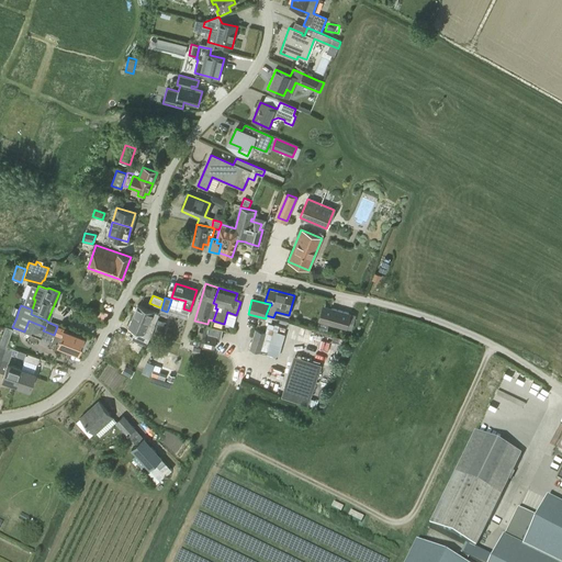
[(154,313),(154,312),(138,305),(133,316),(155,325),(159,315),(154,313)]
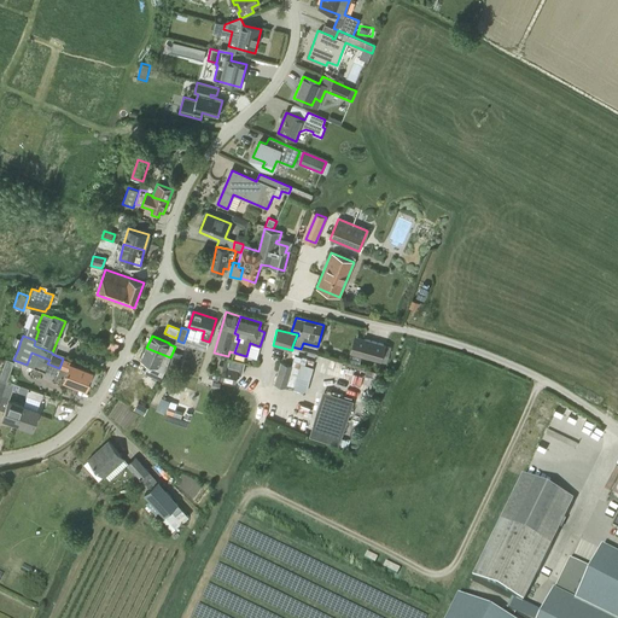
[(391,347),(363,339),(359,355),(386,362),(391,347)]
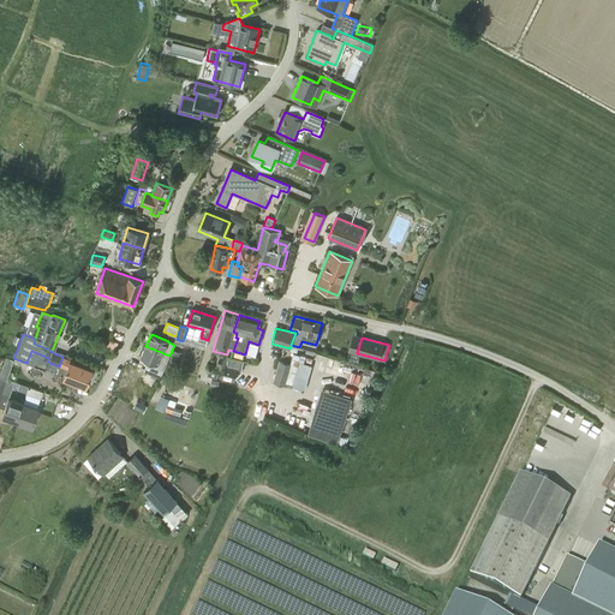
[(169,356),(145,346),(141,357),(150,360),(149,364),(147,363),(143,371),(160,378),(166,366),(169,356)]
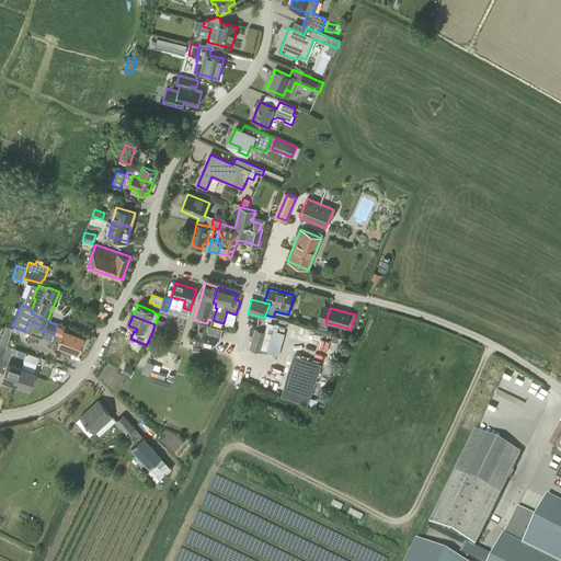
[(161,333),(164,321),(157,319),(155,331),(161,333)]
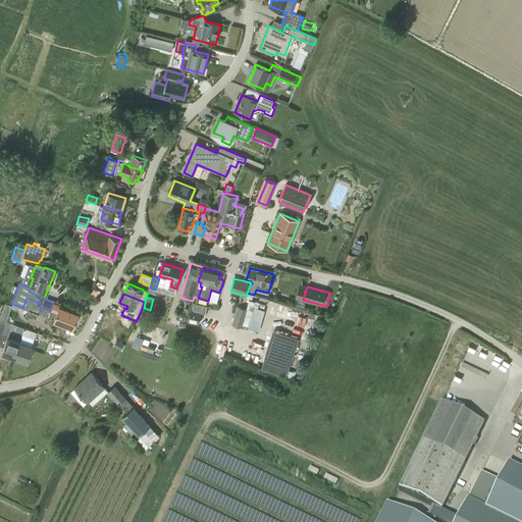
[(5,304),(0,317),(0,322),(5,324),(6,322),(11,306),(5,304)]
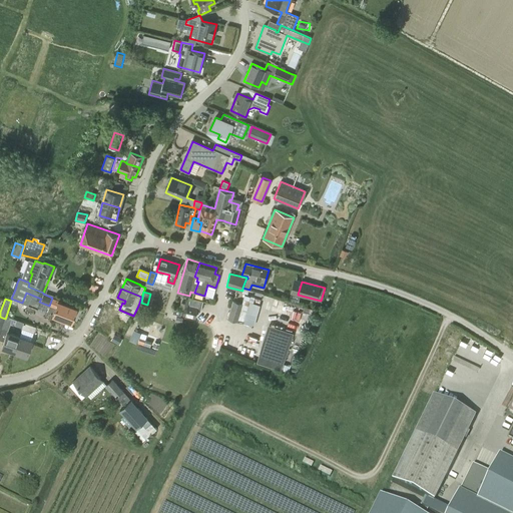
[(70,322),(75,308),(57,302),(58,301),(52,299),(50,305),(55,307),(52,316),(70,322)]
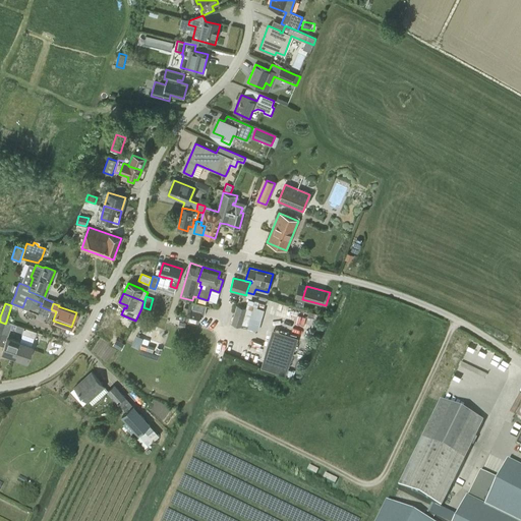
[(188,305),(186,315),(185,321),(198,324),(201,311),(191,309),(192,306),(188,305)]
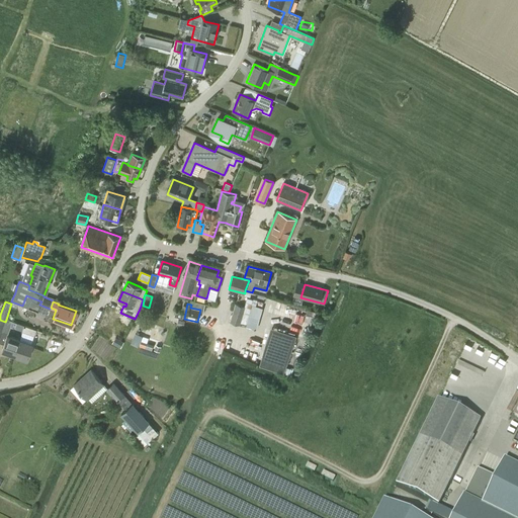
[(235,305),(230,323),(246,328),(252,310),(235,305)]
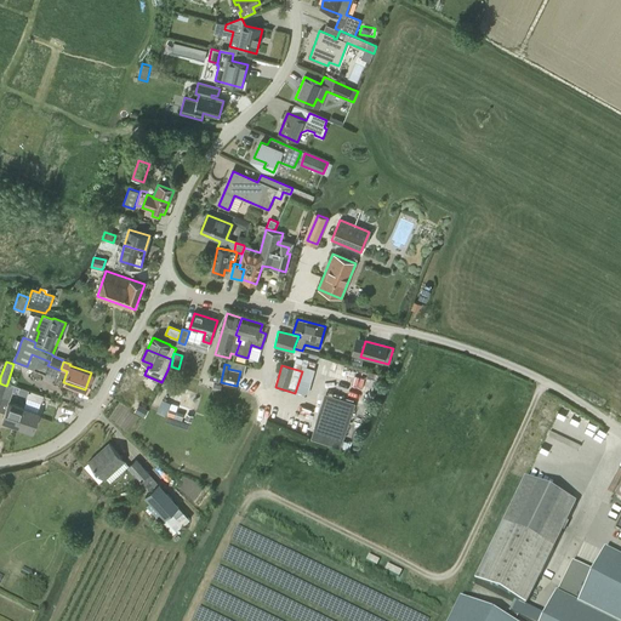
[(221,383),(221,382),(222,376),(211,374),(210,381),(221,383)]
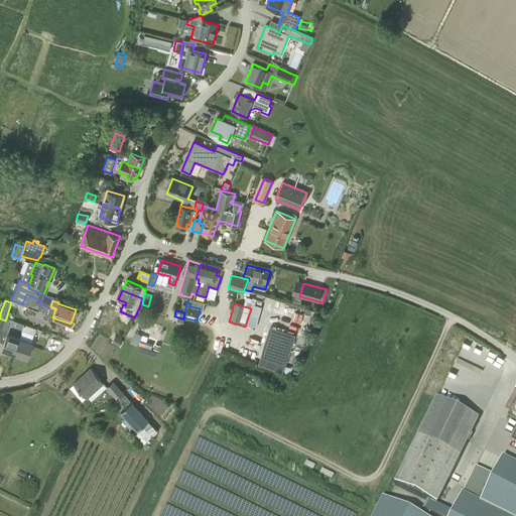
[(2,331),(8,333),(12,320),(6,318),(5,320),(2,331)]
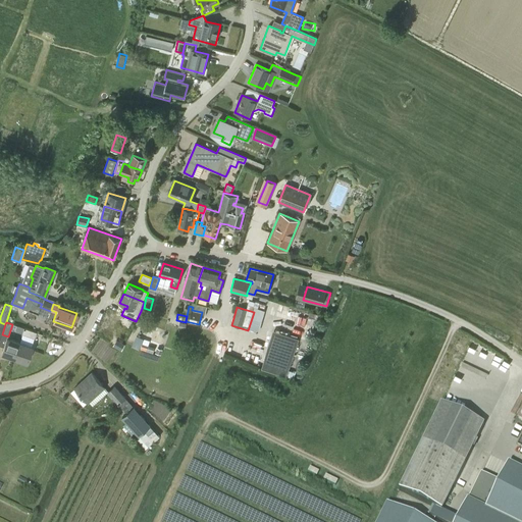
[(24,328),(22,334),(35,338),(37,332),(24,328)]
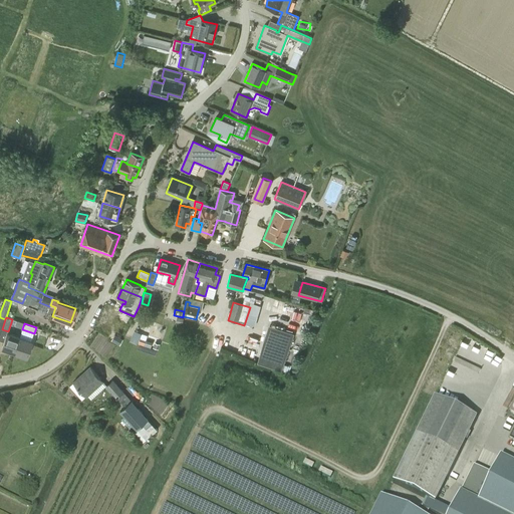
[(269,324),(259,358),(257,362),(282,370),(293,331),(269,324)]
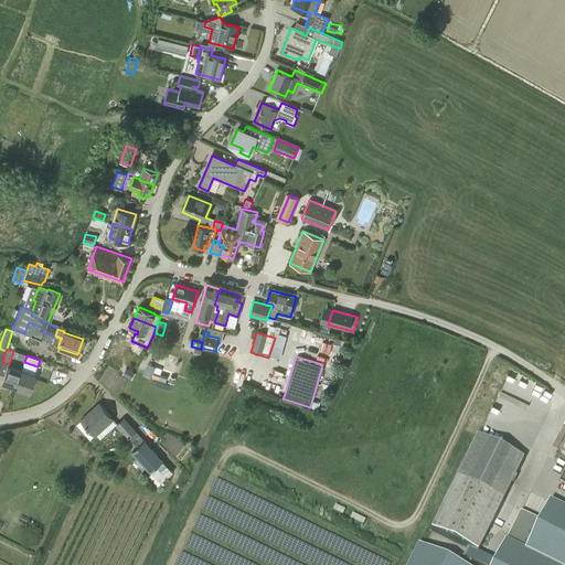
[(16,387),(21,371),(8,366),(2,383),(16,387)]
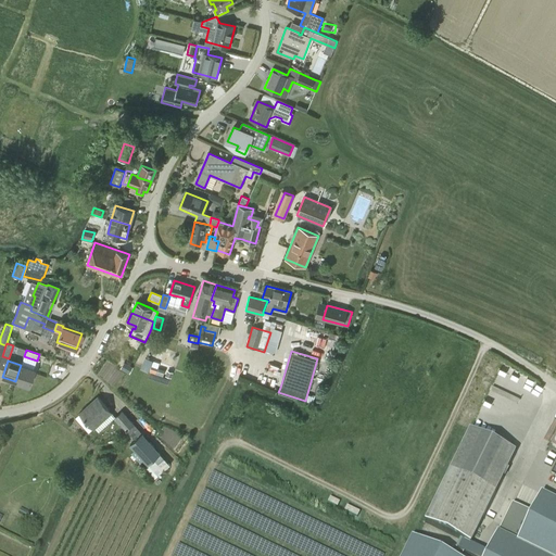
[(119,368),(129,374),(133,367),(124,363),(119,368)]
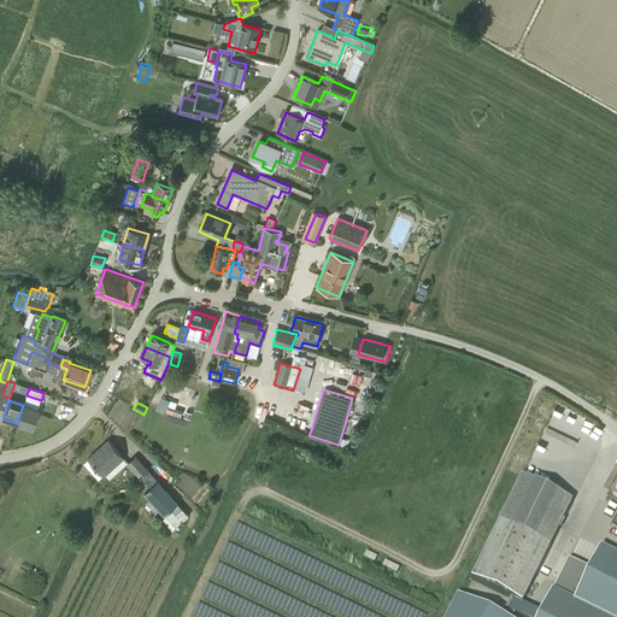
[(23,405),(17,423),(31,428),(37,410),(23,405)]
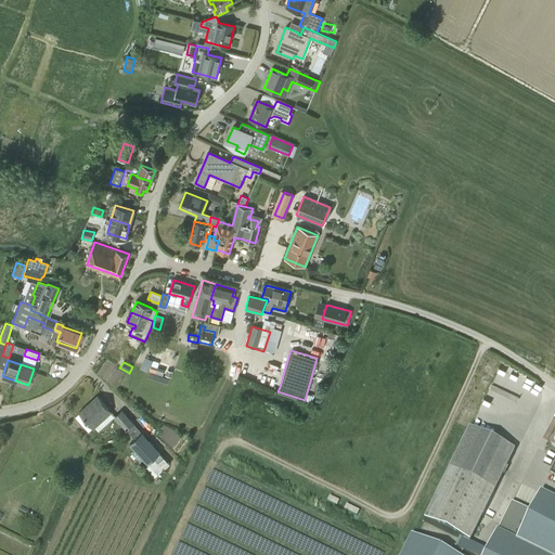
[(93,427),(111,412),(98,397),(91,402),(92,403),(81,414),(93,427)]
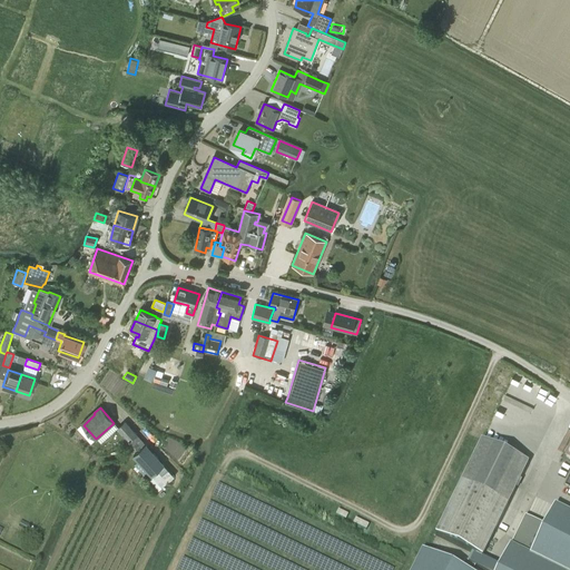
[(174,477),(136,435),(125,422),(118,428),(138,452),(134,457),(151,477),(146,482),(156,493),(174,477)]
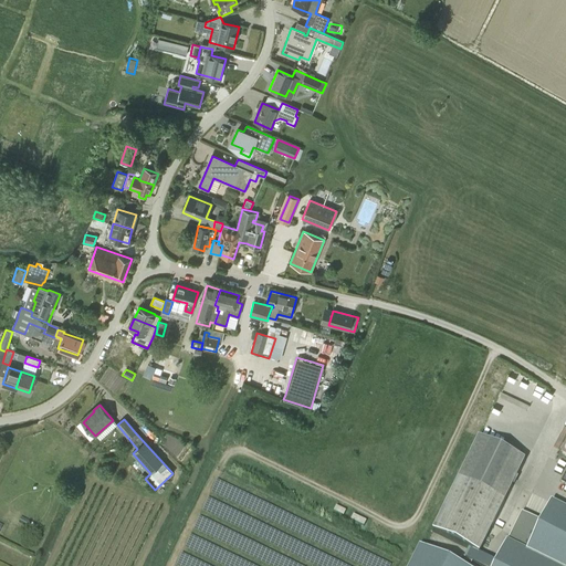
[(478,440),(458,482),(432,533),(479,556),(528,453),(517,448),(513,457),(478,440)]
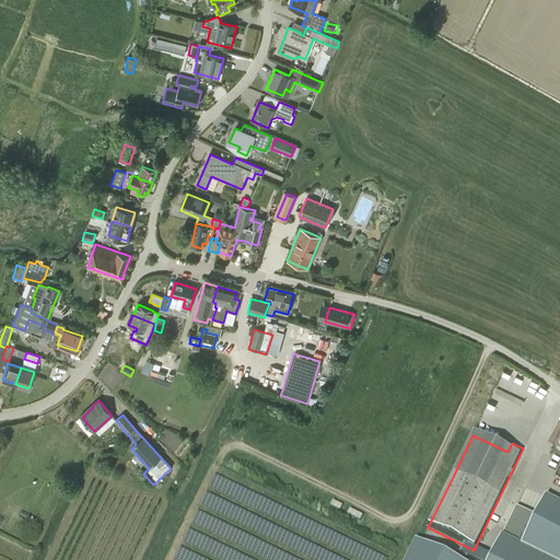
[(521,548),(501,538),(490,559),(559,559),(559,505),(545,499),(521,548)]
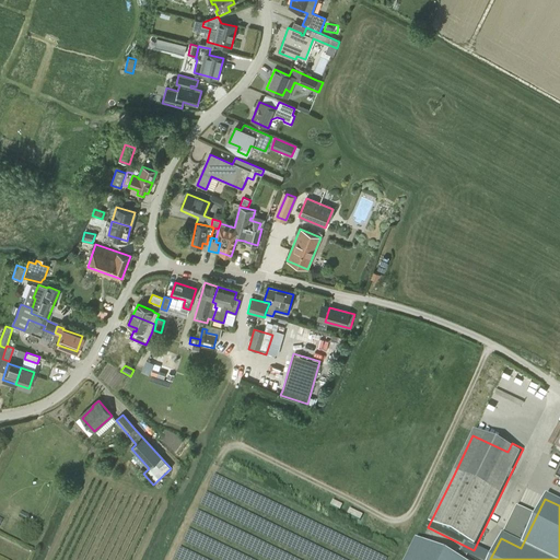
[(333,502),(330,508),(339,512),(342,506),(333,502)]
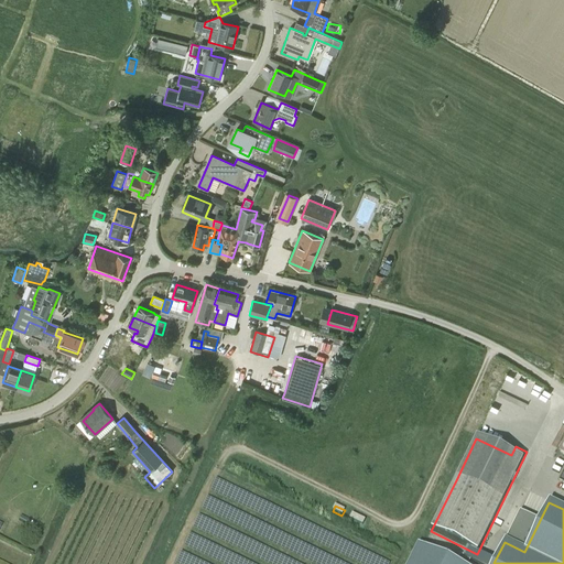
[(351,514),(349,519),(362,525),(365,520),(351,514)]
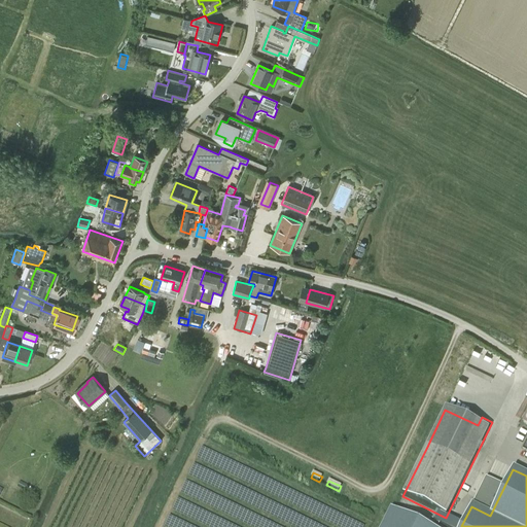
[(437,526),(440,524),(429,520),(425,526),(391,511),(382,526),(437,526)]
